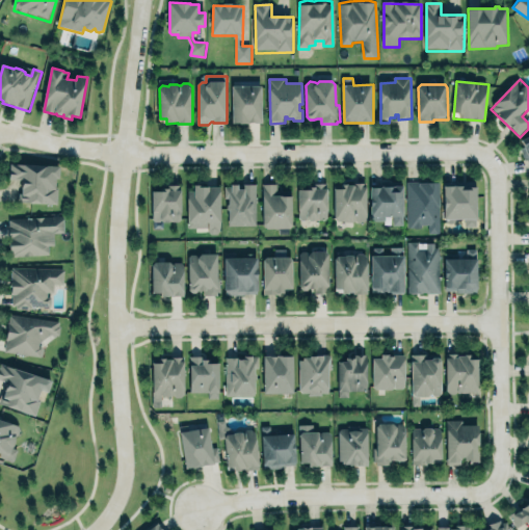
[(234,125),(263,125),(262,87),(233,87),(234,125)]
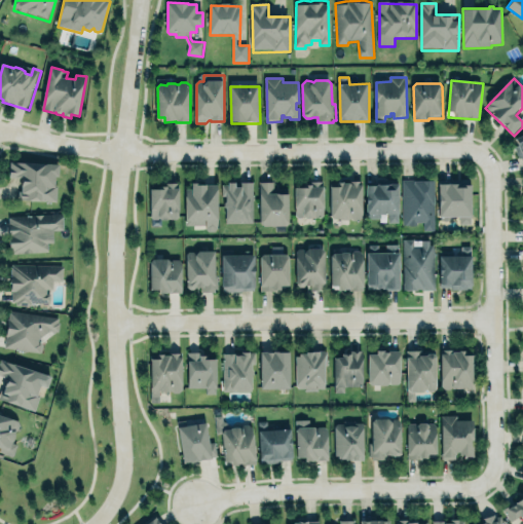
[(59,164),(11,163),(10,179),(23,179),(22,201),(58,203),(59,164)]
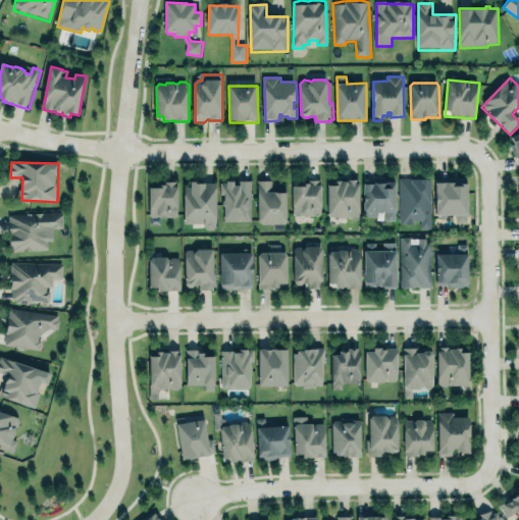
[(400,177),(430,177),(431,180),(432,227),(422,227),(420,221),(415,221),(414,224),(400,224),(400,177)]
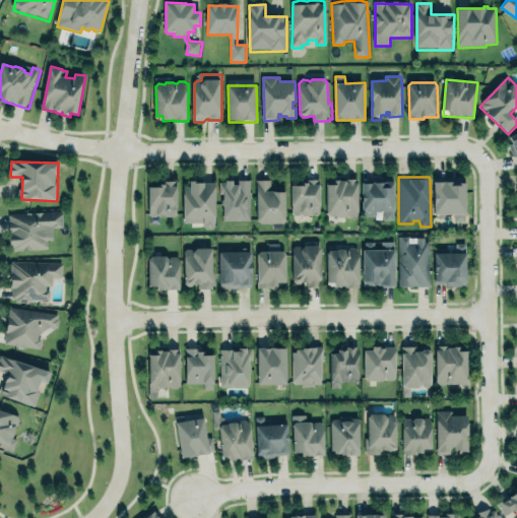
[(435,179),(436,212),(454,212),(455,221),(466,221),(466,179),(435,179)]
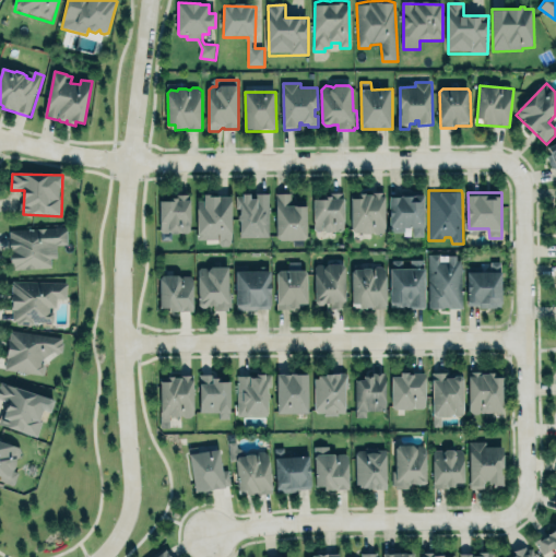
[(162,234),(169,233),(172,232),(177,232),(179,235),(190,233),(189,194),(185,193),(179,193),(162,199),(162,234)]
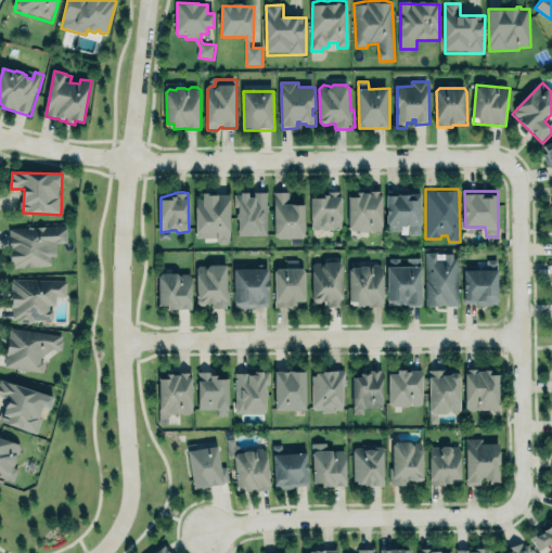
[(235,195),(242,195),(242,192),(249,192),(249,194),(254,194),(254,193),(268,193),(269,235),(240,236),(240,220),(238,219),(238,215),(240,214),(240,208),(235,208),(235,195)]
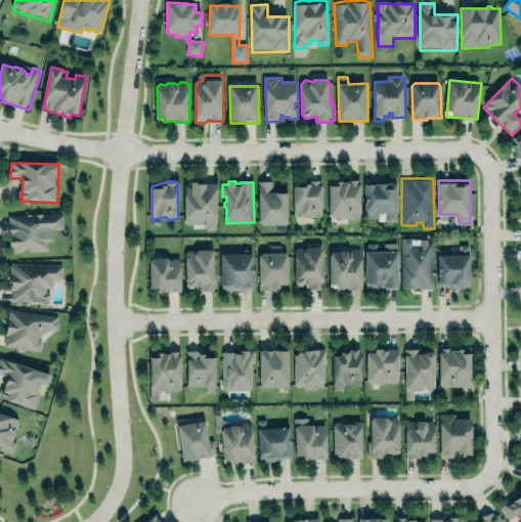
[(361,184),(361,217),(358,221),(354,221),(351,218),(348,219),(341,219),(340,218),(333,218),(331,216),(330,186),(337,186),(337,181),(344,181),(344,183),(349,182),(349,183),(350,183),(350,184),(351,184),(351,181),(355,181),(359,181),(359,184),(361,184)]
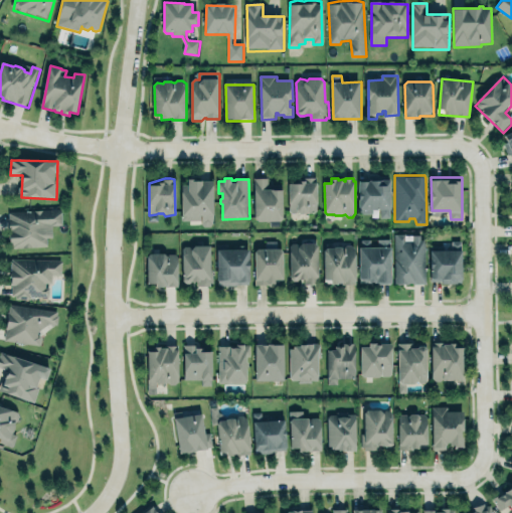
[(256,223),(284,222),(284,191),(270,191),(270,179),(254,179),(256,223)]
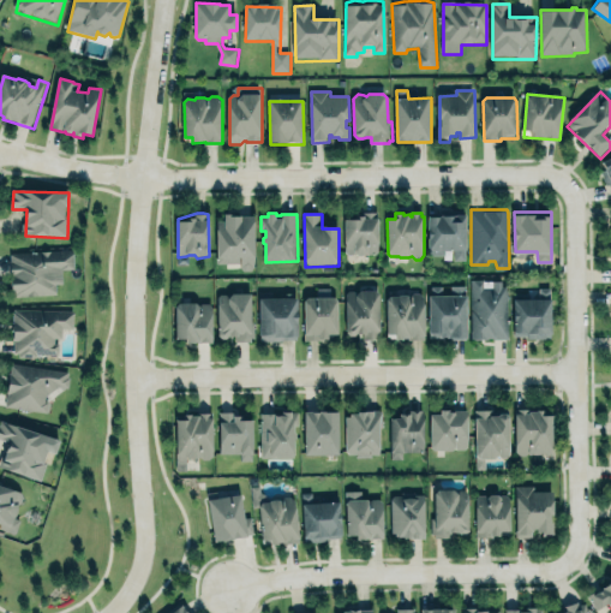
[(379,256),(378,214),(357,214),(357,220),(346,220),(347,256),(379,256)]
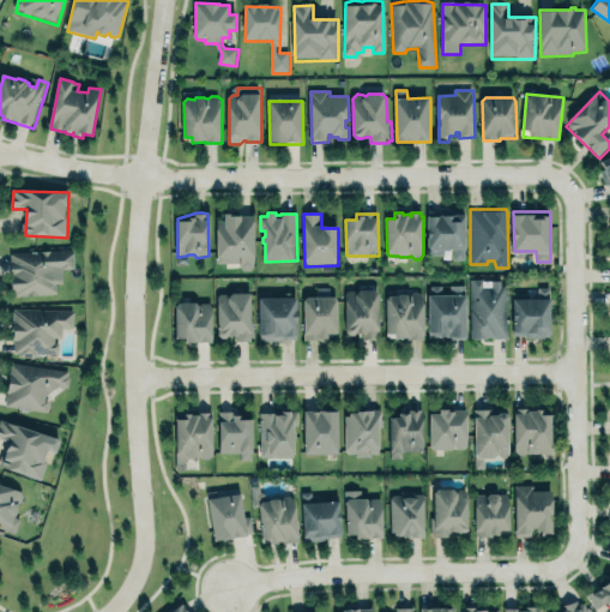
[(466,262),(466,215),(429,214),(428,257),(451,257),(451,262),(466,262)]
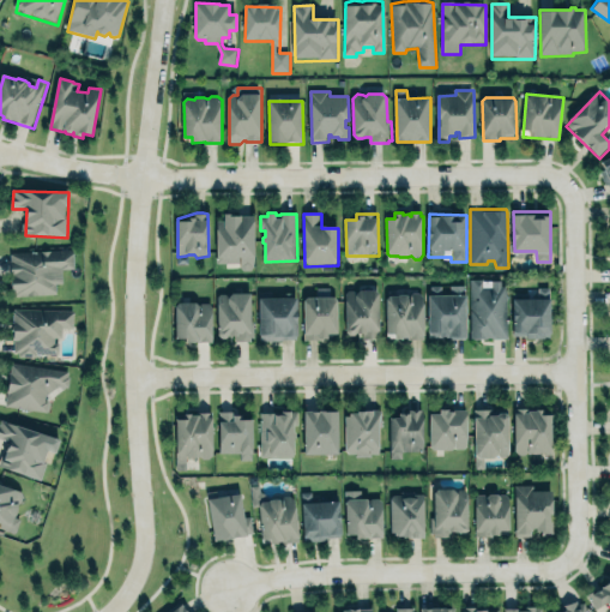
[(217,219),(218,268),(255,268),(254,217),(217,219)]
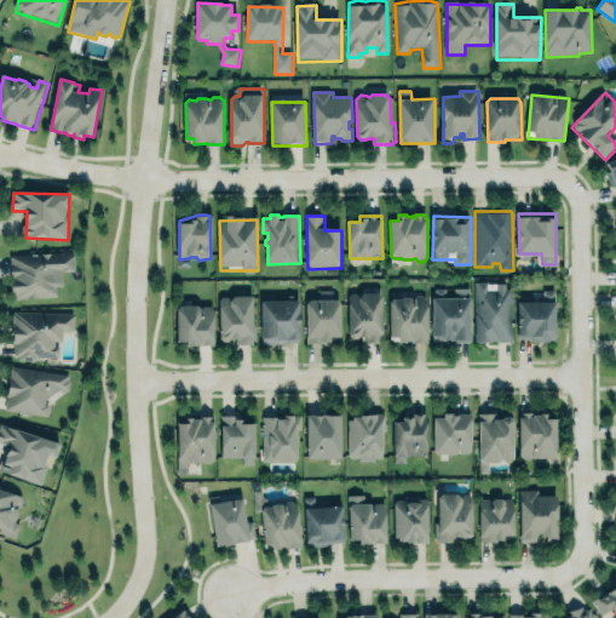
[(11,256),(15,301),(59,298),(58,287),(65,286),(64,273),(78,272),(76,252),(11,256)]
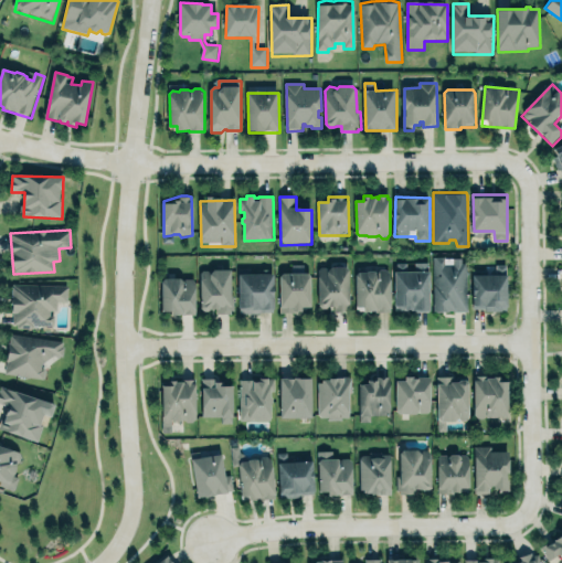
[(434,309),(434,257),(459,257),(463,264),(467,267),(468,310),(434,309)]
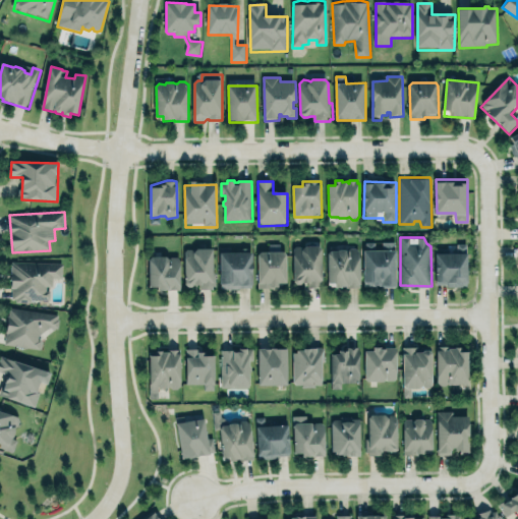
[(396,243),(396,251),(397,251),(397,286),(382,287),(382,286),(375,286),(375,287),(365,287),(365,283),(364,283),(364,250),(367,251),(367,244),(376,243),(376,250),(384,251),(384,243),(396,243)]
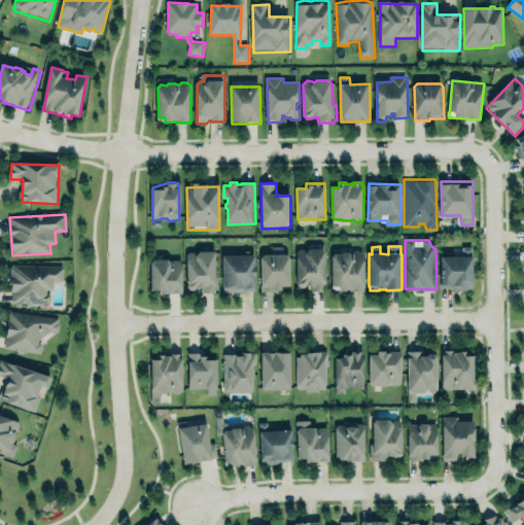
[(215,291),(214,250),(202,250),(197,252),(188,253),(188,292),(215,291)]
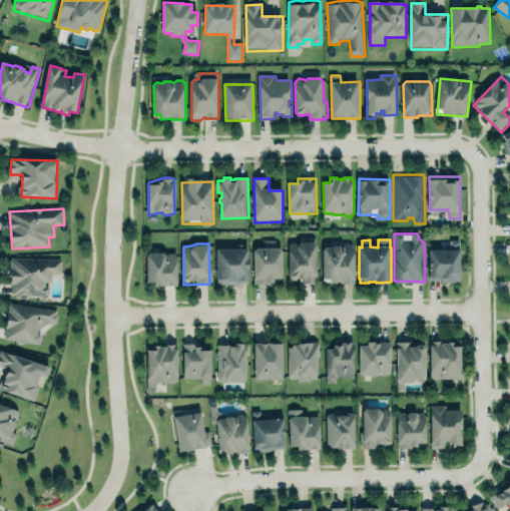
[(318,243),(290,244),(290,281),(304,281),(304,285),(319,285),(318,243)]
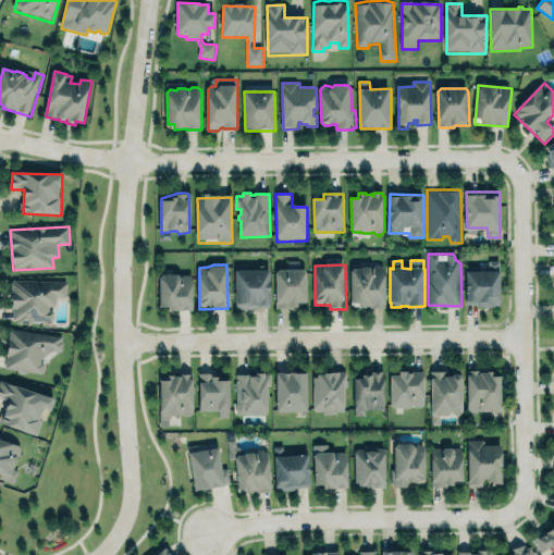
[(352,271),(355,268),(361,268),(367,268),(373,269),(376,267),(381,267),(385,270),(386,305),(385,305),(385,308),(371,308),(371,306),(367,306),(366,308),(360,308),(360,306),(353,307),(352,271)]
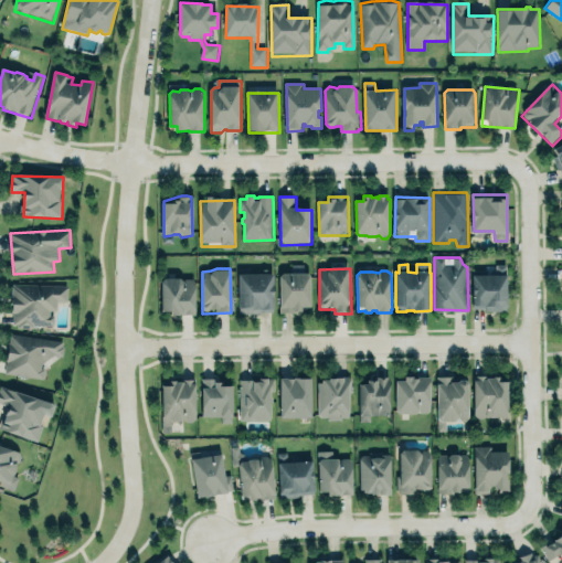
[(284,274),(309,273),(311,277),(313,307),(309,307),(309,310),(303,310),(303,311),(297,311),(296,314),(282,314),(282,277),(284,274)]
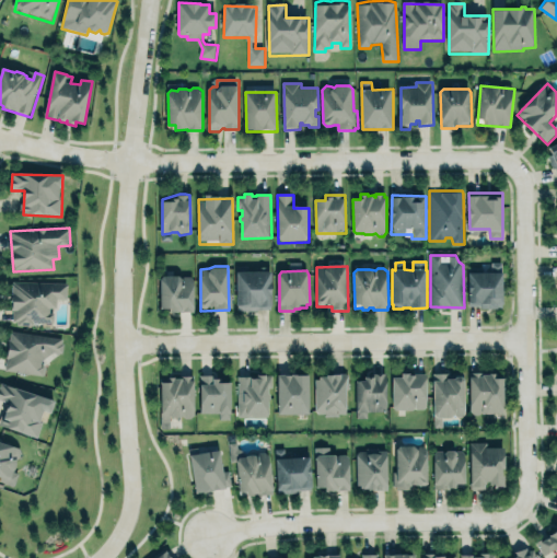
[(468,271),(503,270),(505,306),(470,306),(468,271)]
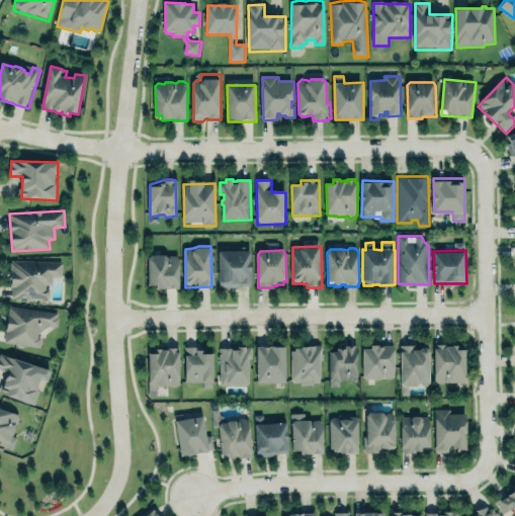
[(220,253),(220,289),(252,288),(251,252),(220,253)]
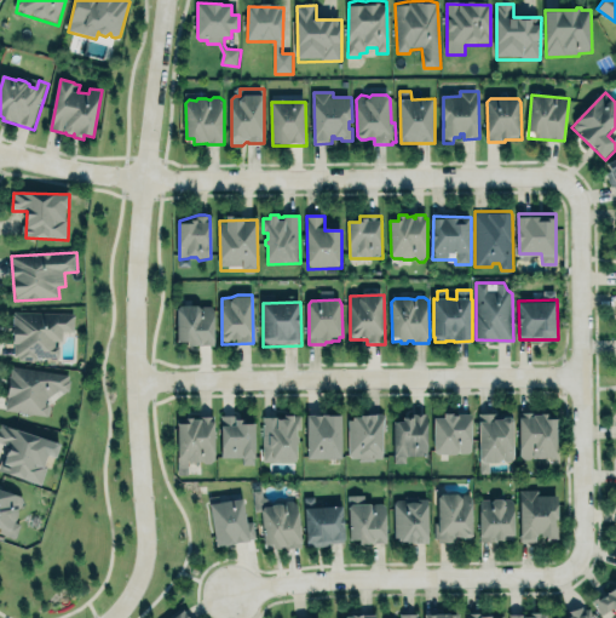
[(178,345),(214,347),(216,308),(178,307),(178,345)]
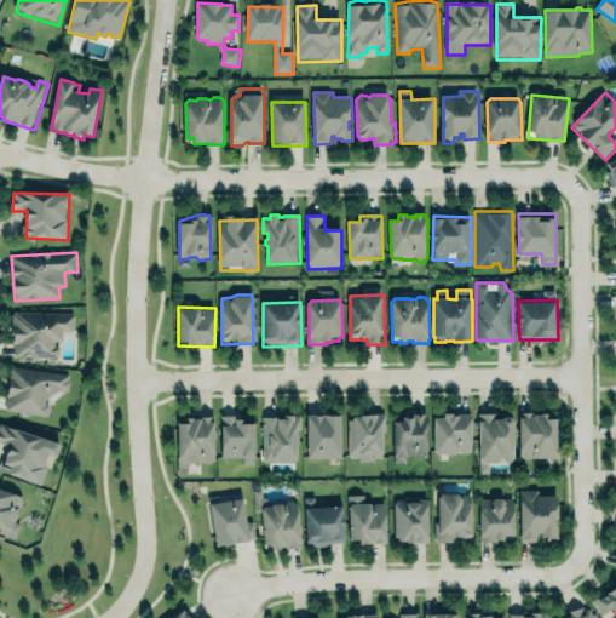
[(75,333),(75,315),(15,314),(15,361),(59,361),(59,343),(63,343),(63,333),(75,333)]
